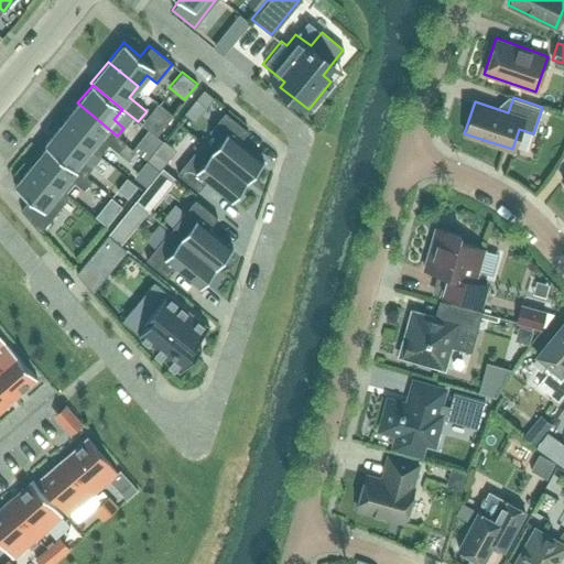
[(126,142),(117,136),(77,102),(61,123),(90,148),(99,154),(108,143),(118,151),(125,142),(126,142)]
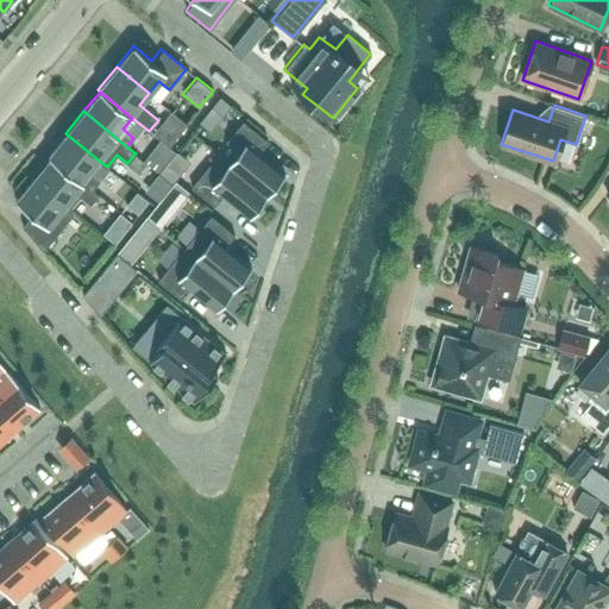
[(169,112),(151,133),(158,139),(168,146),(184,125),(169,112)]
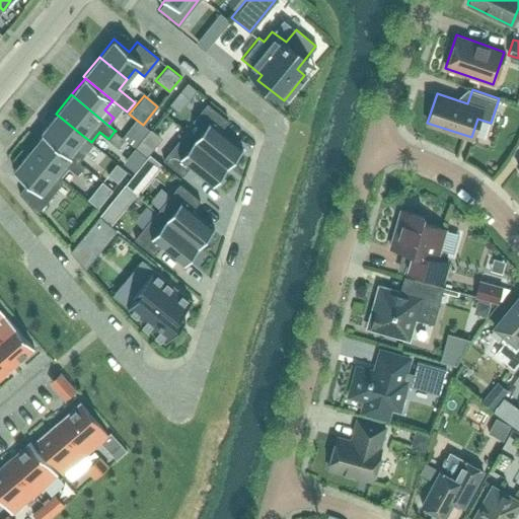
[(186,131),(227,165),(242,148),(220,130),(228,120),(207,102),(192,120),(202,128),(194,137),(186,131)]
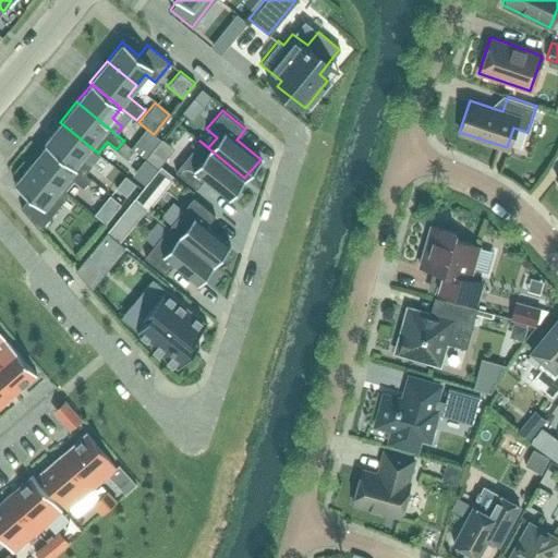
[(45,141),(47,143),(84,173),(89,167),(99,154),(98,153),(89,146),(60,122),(45,141)]
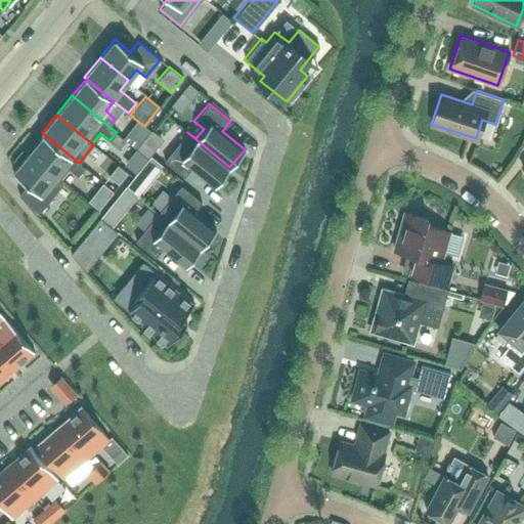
[(116,132),(110,140),(119,147),(125,139),(122,137),(116,132)]
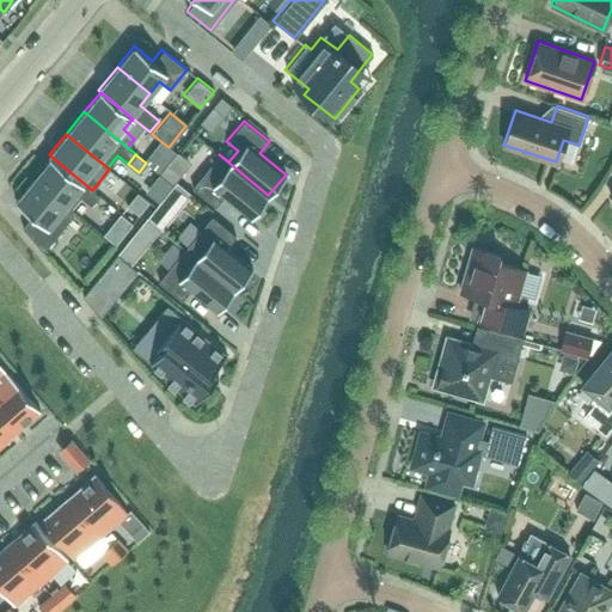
[(251,216),(268,195),(219,154),(191,187),(215,207),(225,195),(251,216)]
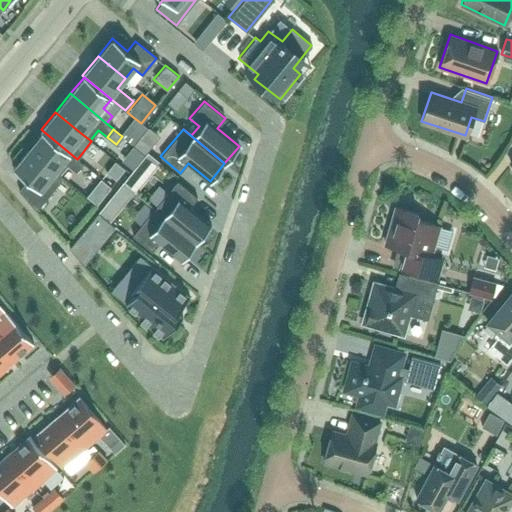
[(28,149),(59,174),(67,164),(75,172),(82,163),(77,159),(43,131),(28,149)]
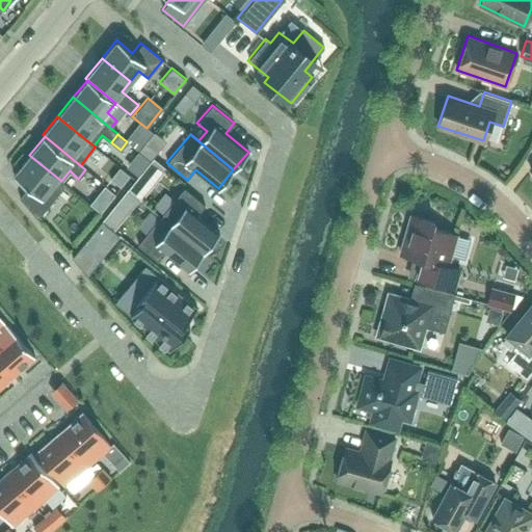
[(65,184),(61,181),(29,155),(12,175),(27,186),(19,197),(25,205),(25,206),(36,218),(65,184)]
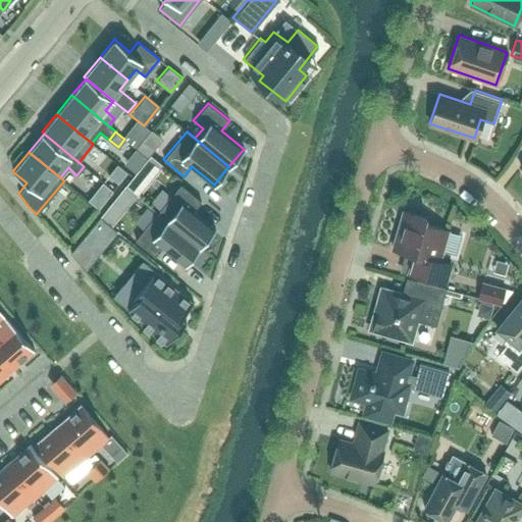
[(157,212),(200,247),(214,228),(193,210),(200,200),(180,184),(157,212)]
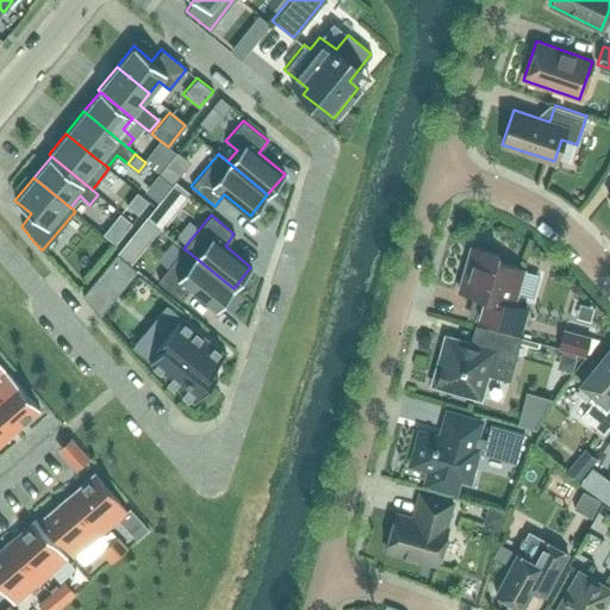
[(470,316),(520,330),(526,309),(512,305),(523,268),(496,261),(497,254),(471,247),(458,291),(475,296),(470,316)]
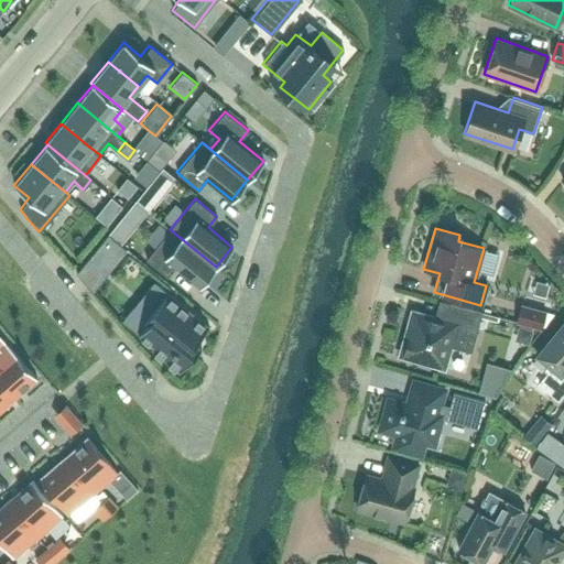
[(199,285),(216,267),(170,229),(145,259),(167,277),(176,266),(199,285)]
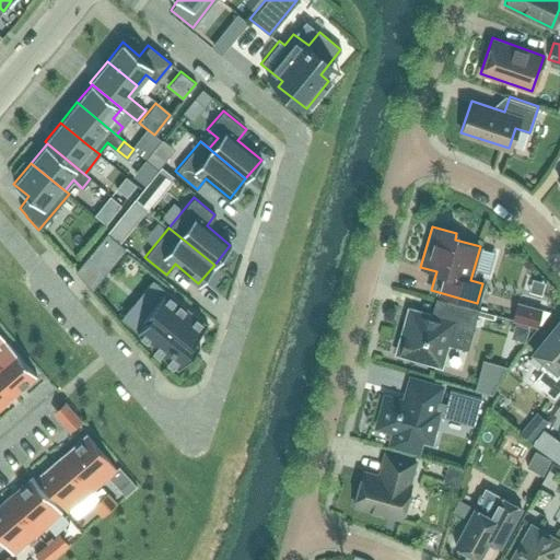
[(86,256),(106,271),(126,247),(106,232),(86,256)]
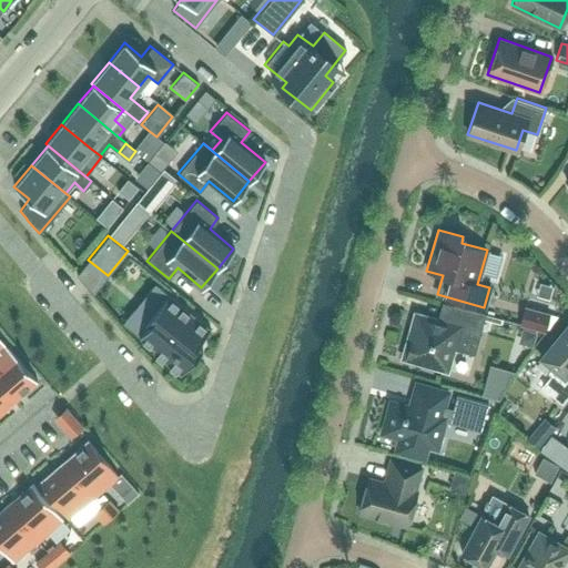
[(168,294),(135,333),(142,338),(141,341),(142,341),(143,340),(149,344),(148,345),(149,346),(150,345),(153,347),(151,350),(155,354),(154,355),(155,356),(156,354),(161,358),(160,359),(161,361),(162,359),(169,365),(168,366),(169,367),(170,366),(174,369),(174,371),(175,372),(175,371),(180,374),(202,347),(196,343),(210,328),(168,294)]
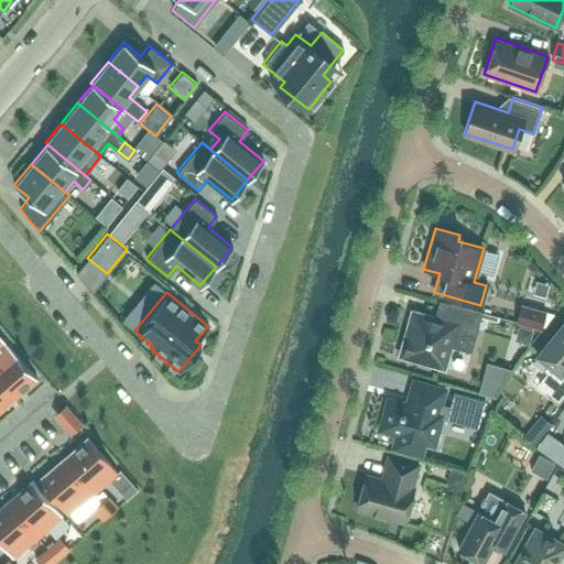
[(449,346),(470,351),(481,312),(449,303),(445,321),(411,311),(403,340),(402,343),(402,345),(402,347),(403,350),(404,353),(405,354),(408,356),(409,357),(411,358),(413,359),(443,368),(449,346)]
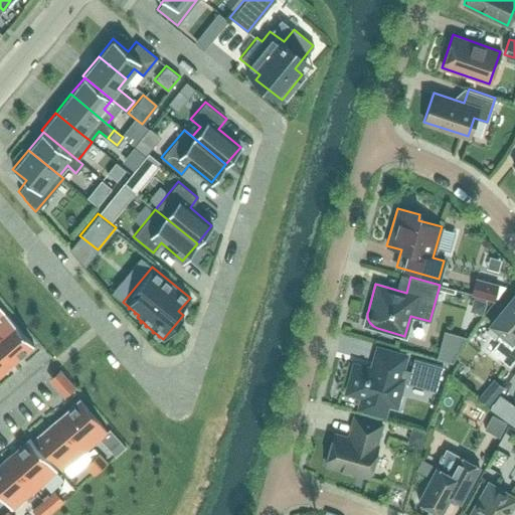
[(471,294),(493,300),(494,296),(498,285),(475,278),(471,294)]
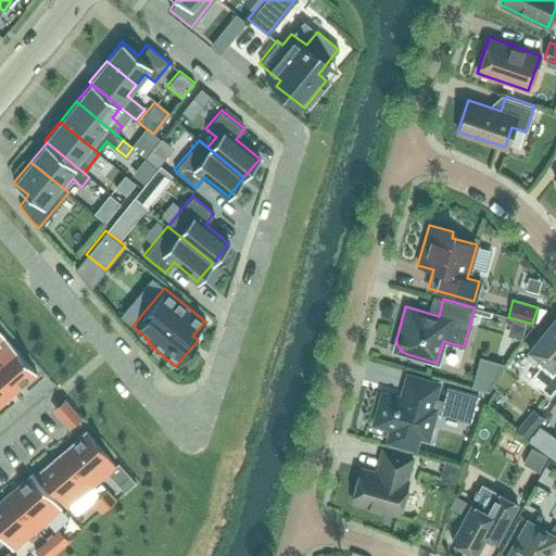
[(535,364),(539,366),(529,378),(550,394),(555,386),(555,315),(529,349),(540,358),(535,364)]
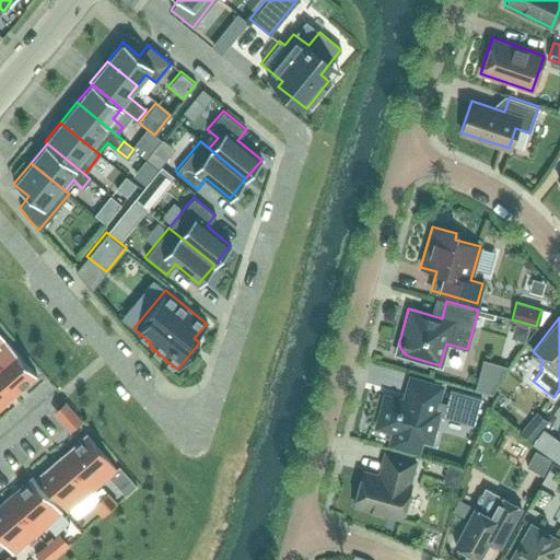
[(0,377),(14,394),(36,375),(0,333),(0,377)]
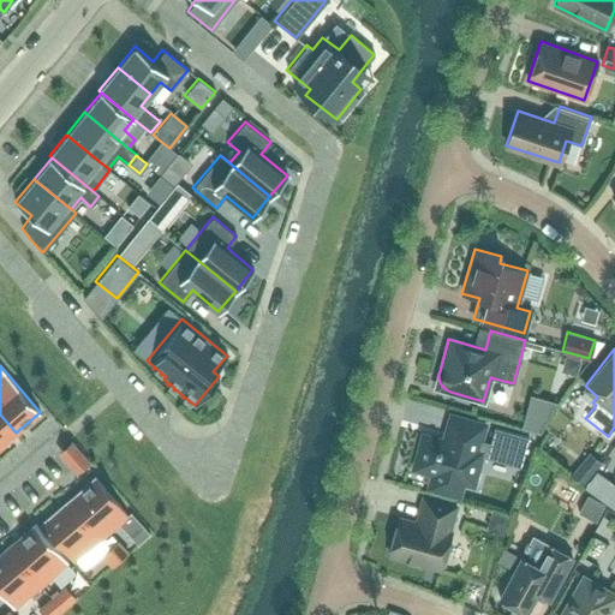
[(0,446),(16,433),(0,415),(0,446)]
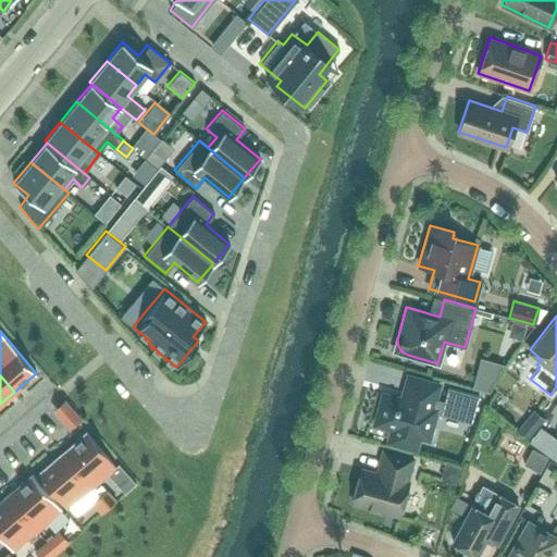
[(382,393),(373,424),(391,429),(387,442),(415,449),(419,436),(428,440),(436,410),(461,418),(466,403),(475,405),(478,395),(447,386),(444,398),(435,396),(438,384),(407,375),(400,398),(382,393)]
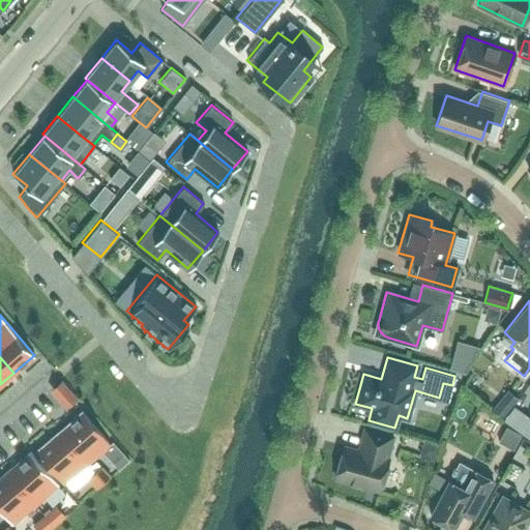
[(529,438),(529,437),(529,419),(510,407),(502,419),(529,438)]
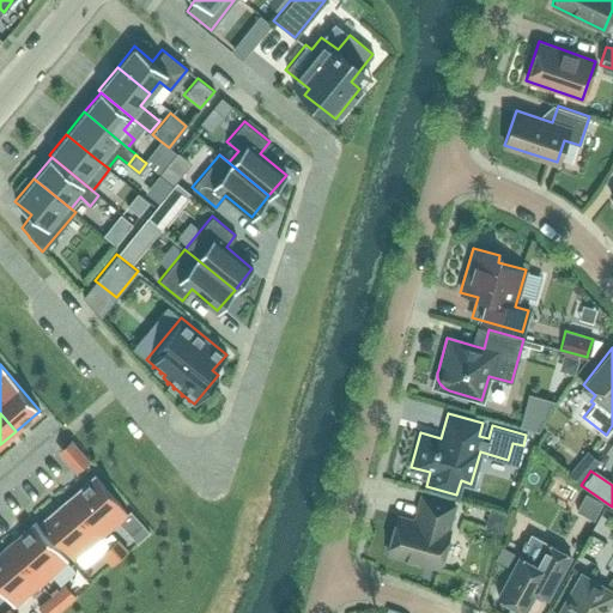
[(67,497),(99,535),(119,519),(131,533),(143,523),(129,509),(126,511),(93,474),(67,497)]
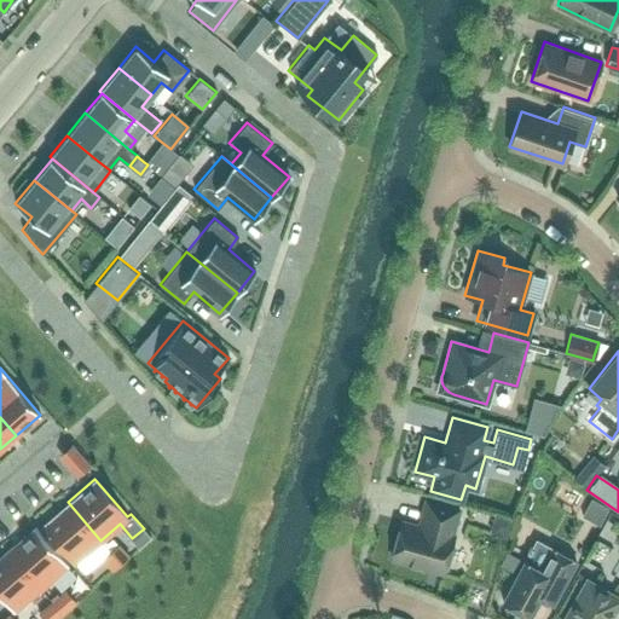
[(391,557),(443,572),(453,534),(451,534),(458,509),(424,499),(418,525),(401,520),(391,557)]
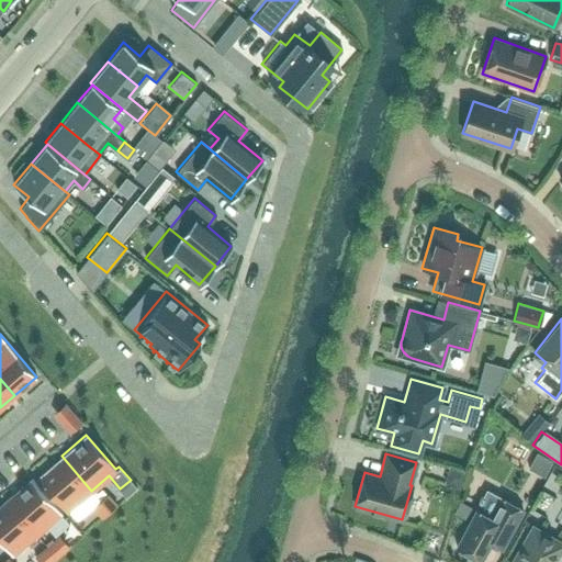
[(68,509),(91,491),(62,456),(36,476),(66,512),(68,509)]
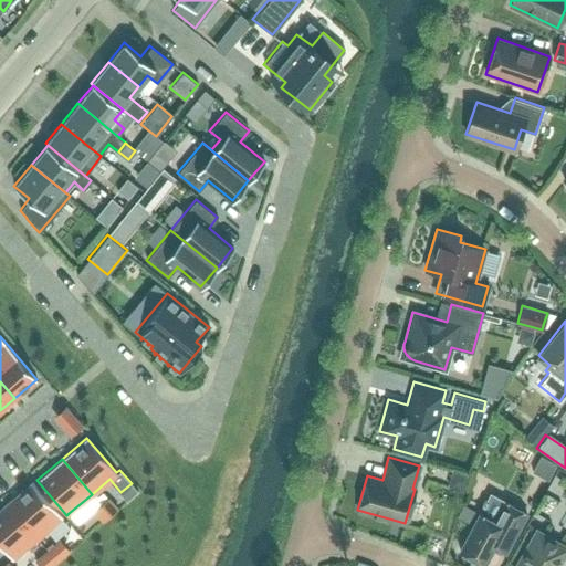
[(32,482),(8,503),(38,538),(62,517),(32,482)]
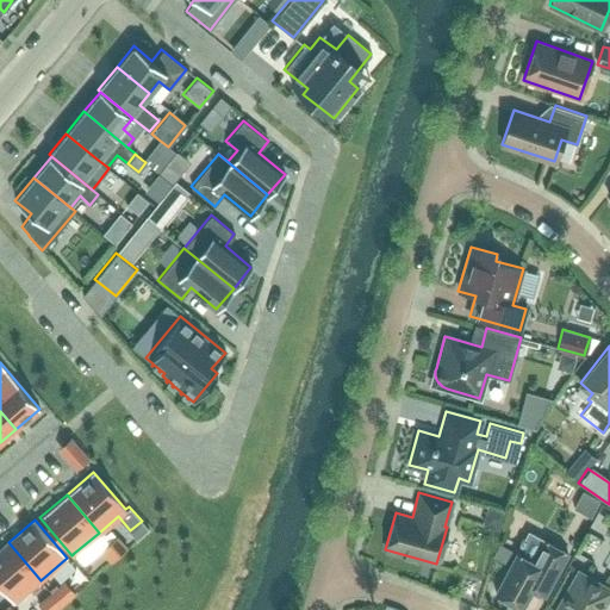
[(516,553),(495,592),(521,608),(531,589),(543,596),(567,553),(542,540),(528,531),(516,553)]
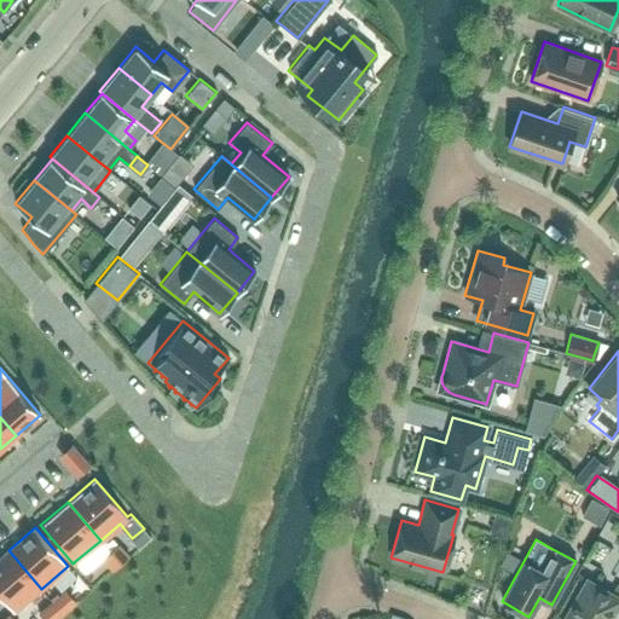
[(110,550),(120,562),(128,555),(117,544),(110,550)]
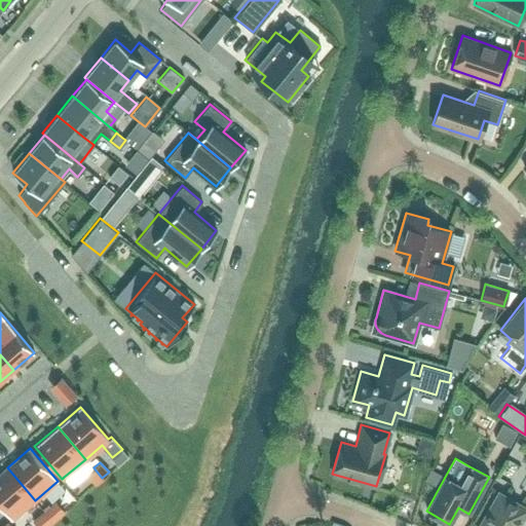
[(35,500),(7,467),(0,473),(0,505),(11,520),(35,500)]
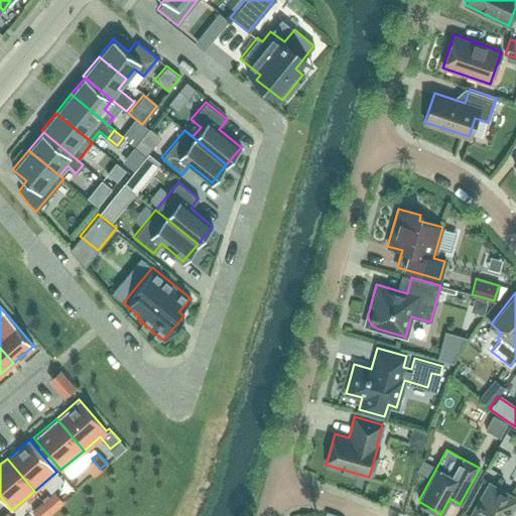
[(100,469),(92,459),(85,465),(93,475),(100,469)]
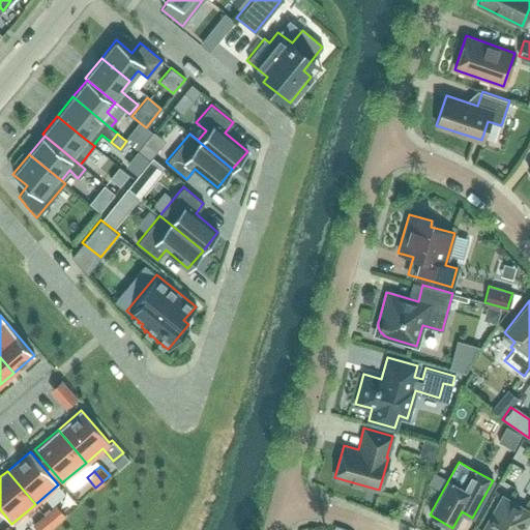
[(502,497),(482,529),(520,529),(529,513),(502,497)]
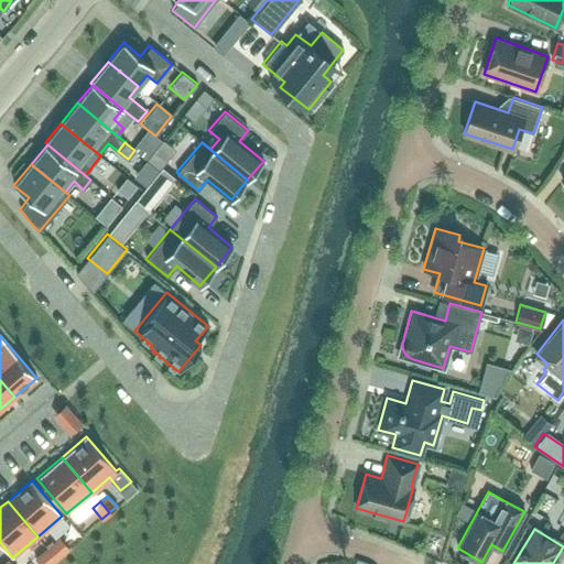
[(46,548),(56,557),(68,548),(60,537),(46,548)]
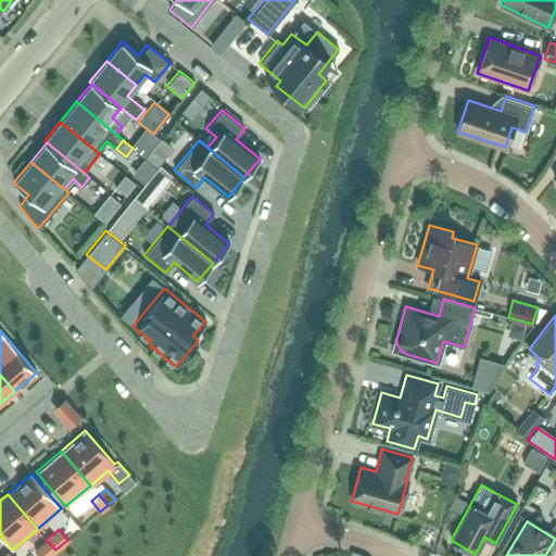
[(48,555),(55,550),(46,540),(34,550),(39,555),(48,555)]
